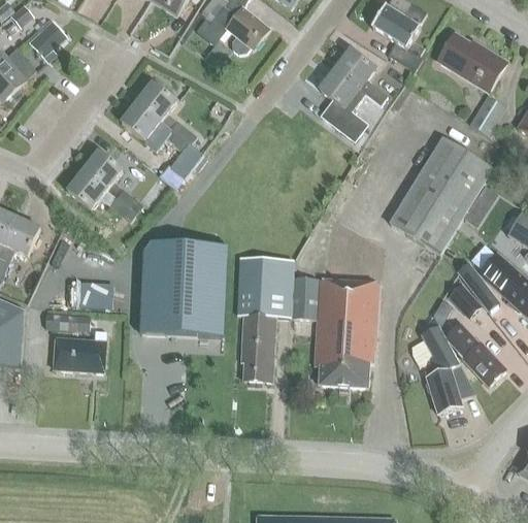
[(151,0),(175,15),(185,0),(151,0)]
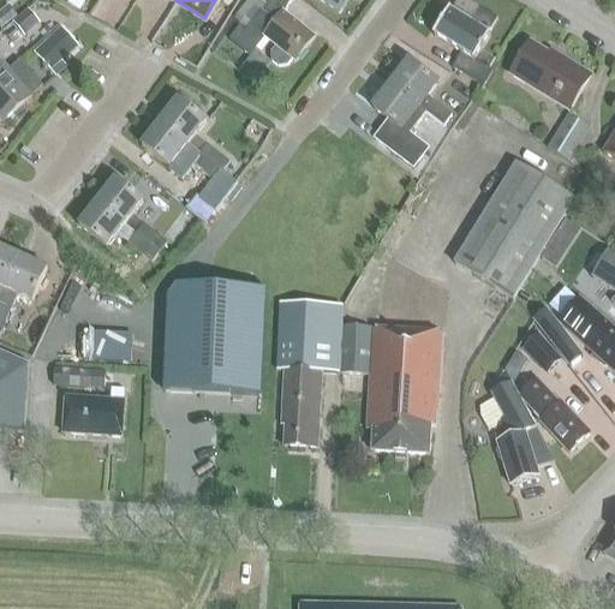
[(264,33),(275,42),(270,48),(270,58),(278,63),(286,61),(292,55),(294,57),(314,33),(282,9),(288,0),(263,0),(264,1),(245,27),(239,22),(228,35),(249,52),(264,33)]
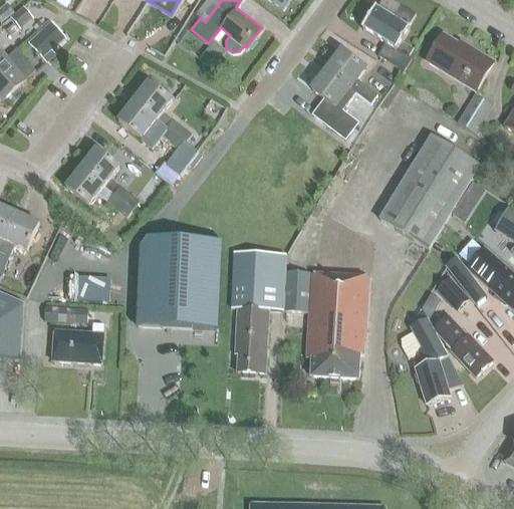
[(415,12),(395,0),(380,0),(376,6),(374,5),(361,26),(384,41),(377,53),(403,69),(411,56),(408,54),(413,46),(401,39),(409,26),(407,25),(415,12)]
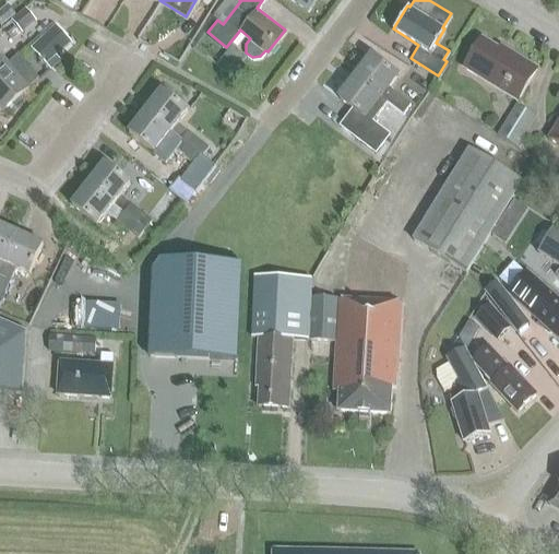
[(0,24),(13,13),(6,3),(0,8),(0,24)]
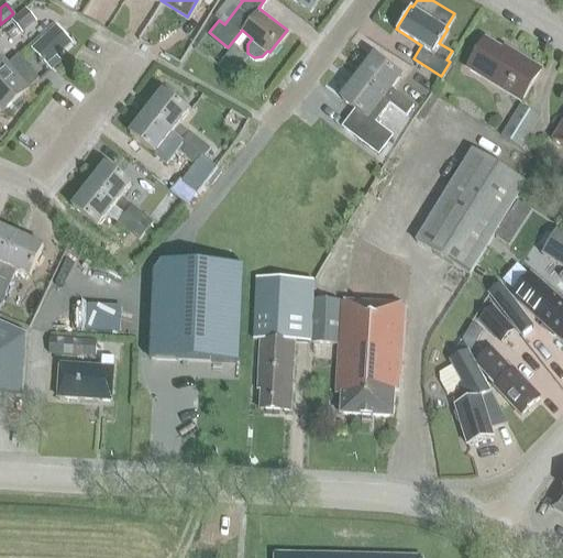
[(9,19),(18,30),(32,18),(23,8),(9,19)]
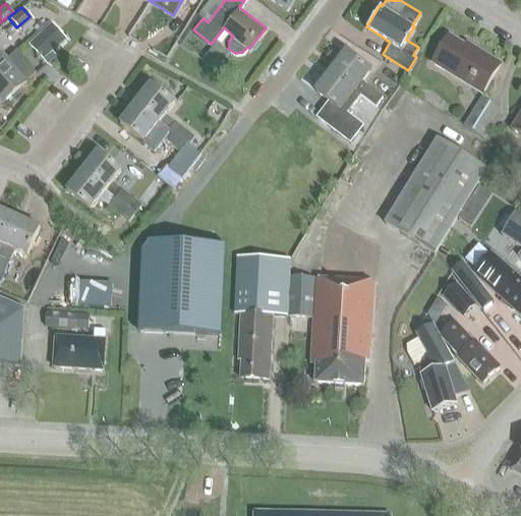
[(39,31),(53,47),(65,37),(50,20),(39,31)]
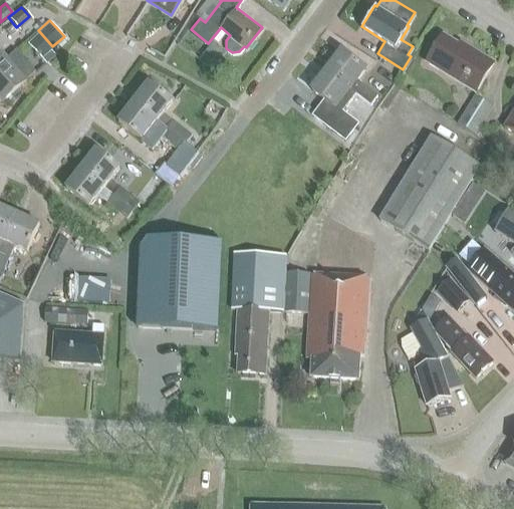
[(493,60),(468,44),(466,47),(442,32),(426,59),(475,89),(493,60)]
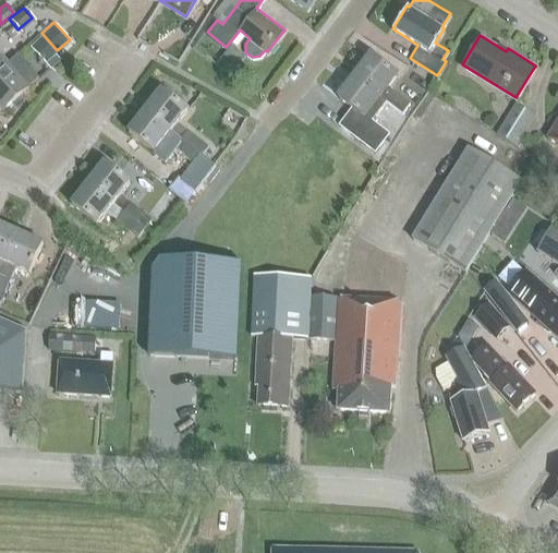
[(16,51),(7,60),(0,65),(0,104),(2,107),(28,84),(38,75),(16,51)]
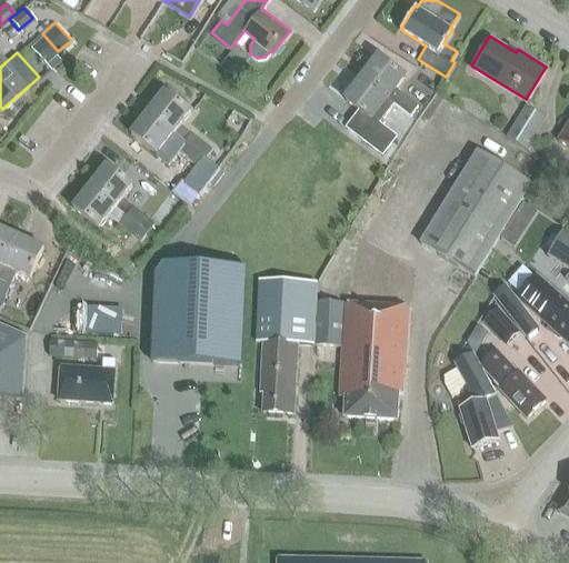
[(377,54),(360,76),(393,100),(410,113),(417,103),(403,92),(402,93),(393,87),(403,74),(377,54)]
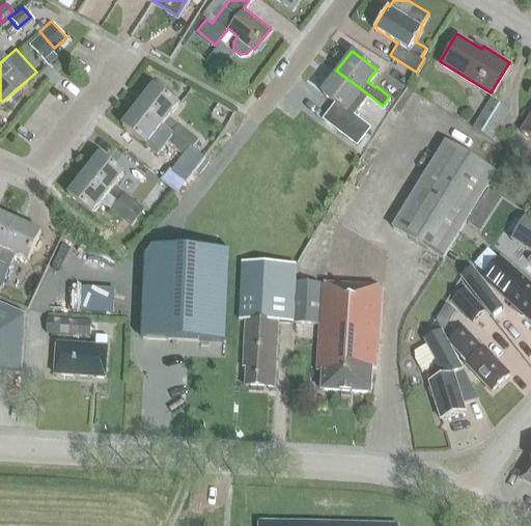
[(353,113),(367,93),(336,71),(322,90),(334,101),(323,116),(355,141),(368,126),(353,113)]
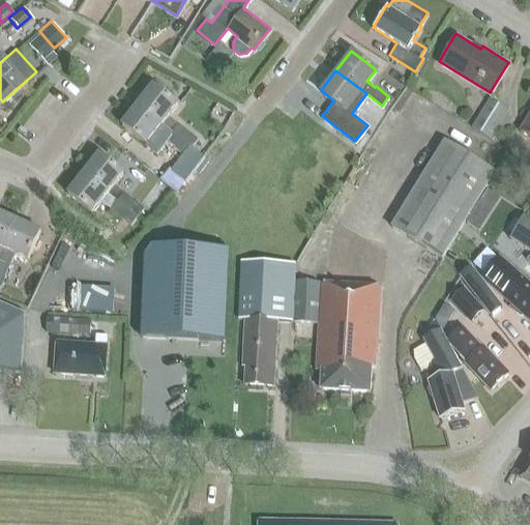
[(152,83),(137,104),(190,145),(197,137),(168,114),(176,103),(152,83)]
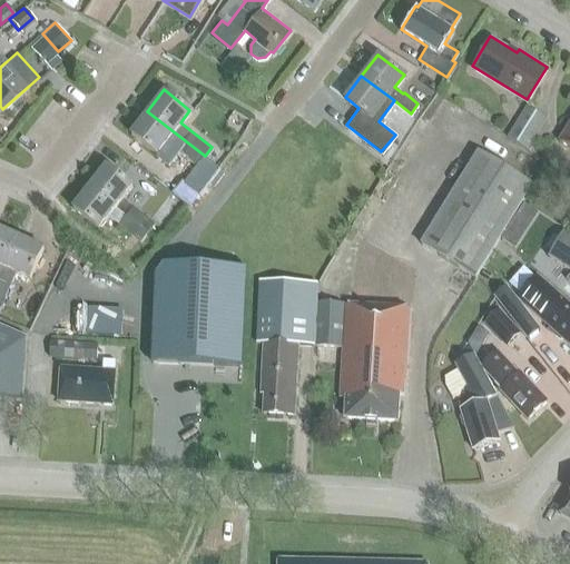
[(544,116),(526,104),(507,134),(526,146),(544,116)]
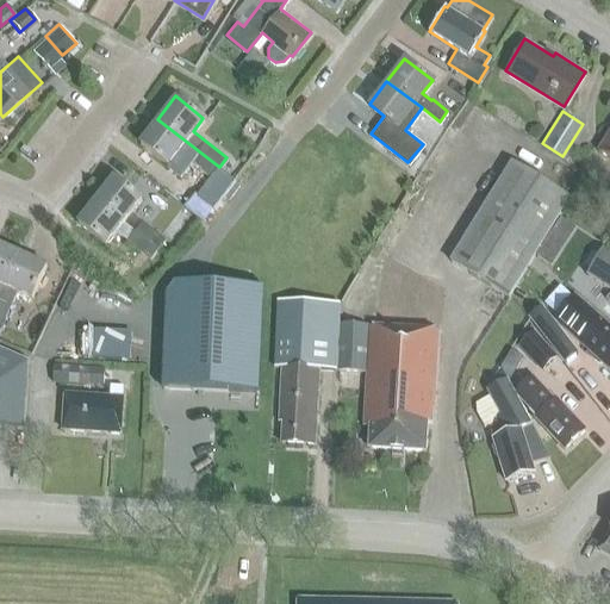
[(190,159),(212,176),(219,167),(157,119),(139,142),(179,172),(190,159)]
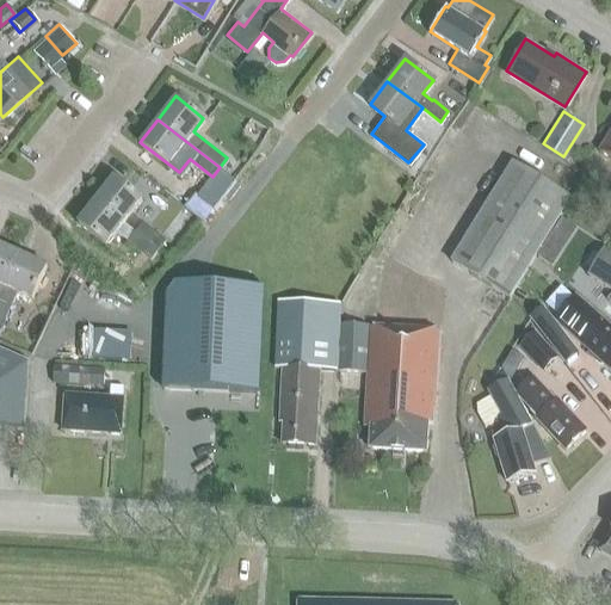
[(610,127),(598,147),(610,155),(610,127)]
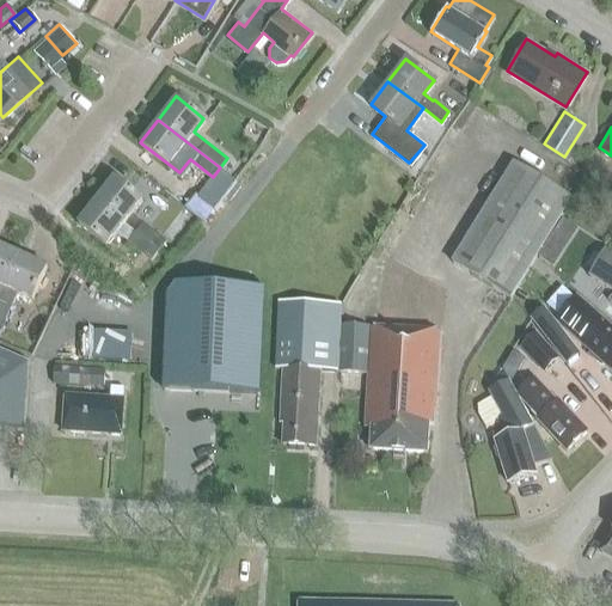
[(452,259),(509,295),(570,197),(513,161),(452,259)]
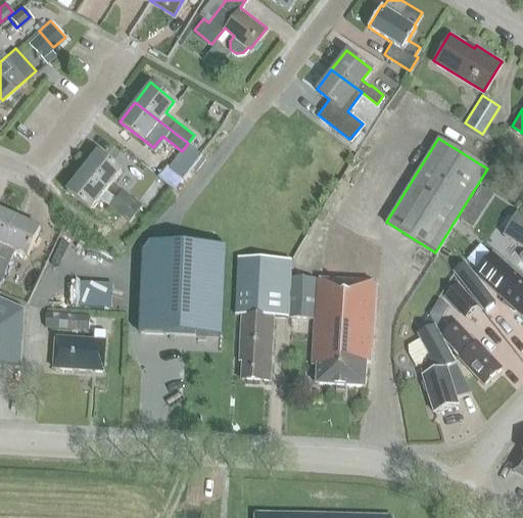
[(188,145),(171,166),(161,157),(152,169),(173,186),(198,153),(188,145)]
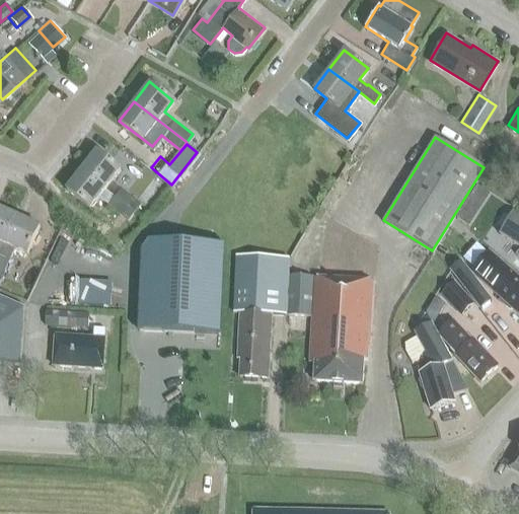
[(96,149),(81,168),(134,210),(140,202),(112,178),(120,167),(96,149)]
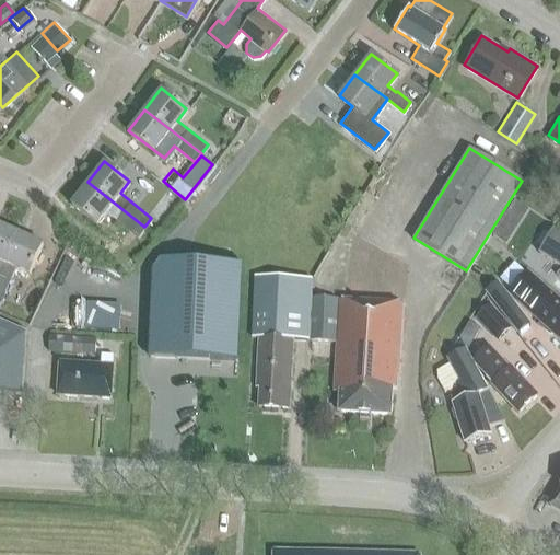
[(144,227),(88,182),(71,203),(96,222),(106,210),(138,234),(144,227)]
